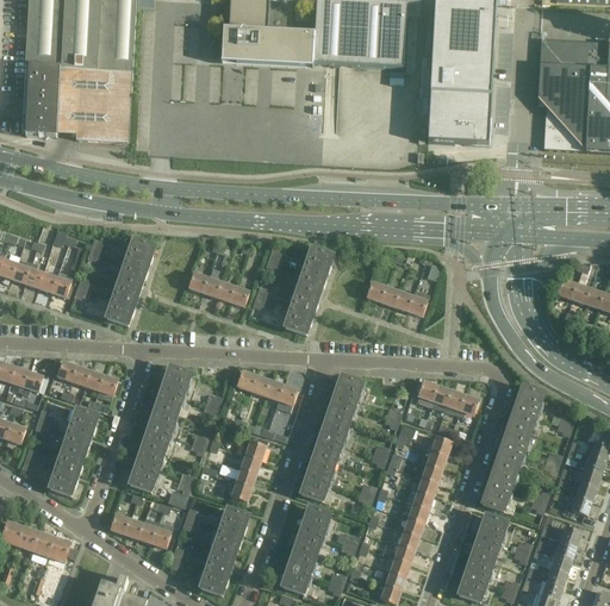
[(29,0),(26,66),(61,68),(73,68),(74,49),(43,48),(44,0),(29,0)]
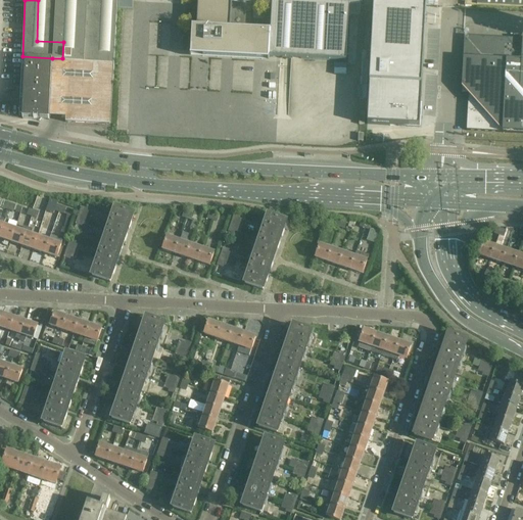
[(62,58),(83,59),(86,0),(38,0),(37,41),(63,42),(62,58)]
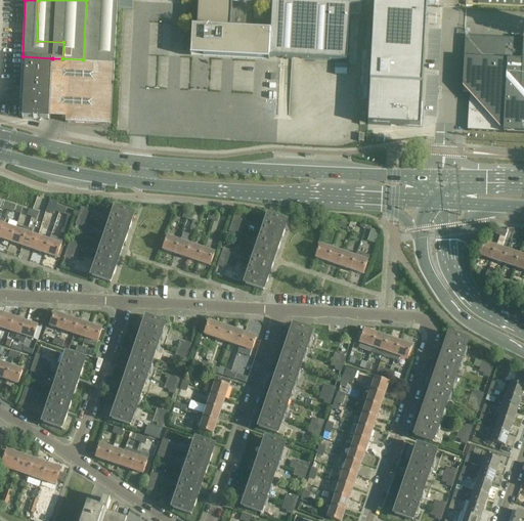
[(66,120),(110,122),(114,80),(118,0),(86,0),(83,59),(62,58),(52,58),(49,114),(67,115),(66,120)]
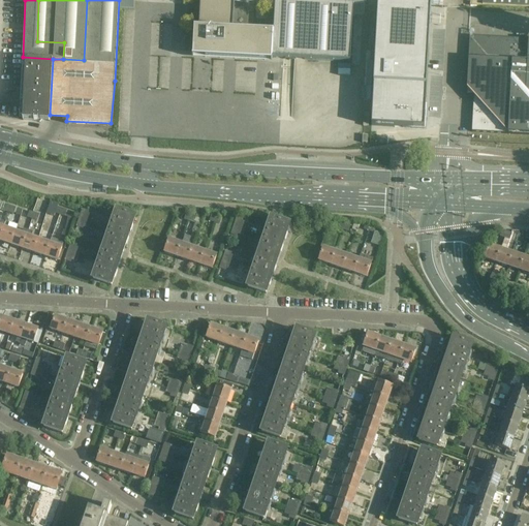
[(199,0),(198,26),(194,25),(193,51),(231,53),(231,54),(272,56),(350,60),(353,4),(353,3),(363,4),(364,4),(364,0),(199,0)]
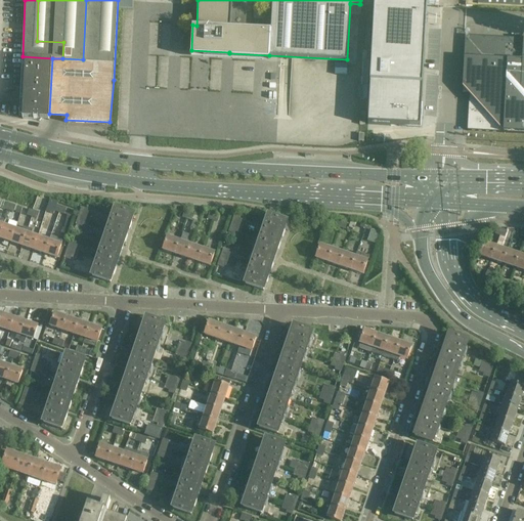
[(375,2),(367,122),(419,125),(426,5),(375,2)]
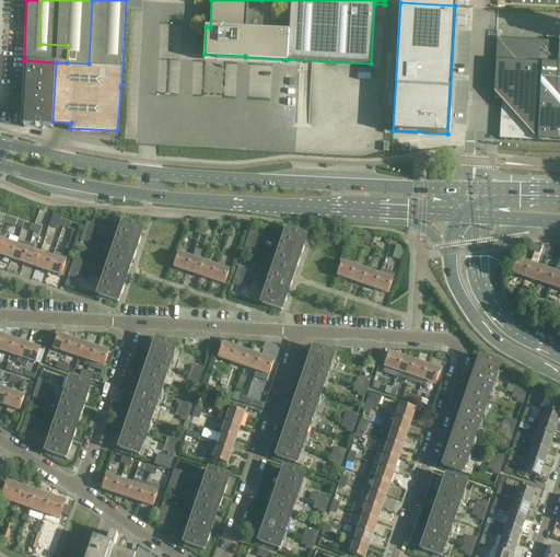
[(493,91),(493,99),(501,99),(499,137),(559,140),(559,38),(544,38),(497,36),(493,91)]
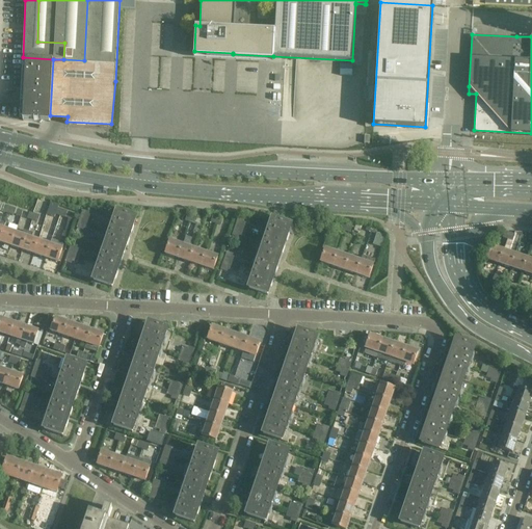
[(23,57),(19,114),(23,114),(23,118),(33,120),(38,120),(40,121),(42,120),(50,120),(50,115),(53,59),(23,57)]
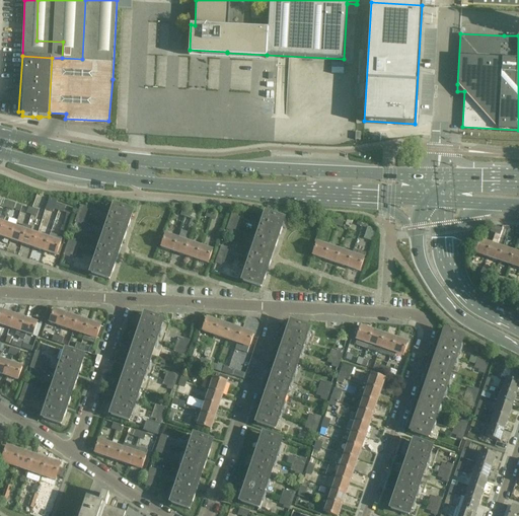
[(81,219),(85,207),(86,205),(81,203),(75,220),(80,221),(81,219)]
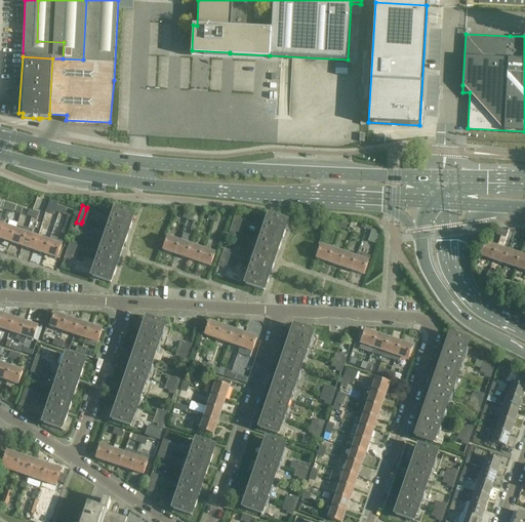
[(125,240),(128,232),(127,232),(128,229),(129,230),(131,222),(133,213),(115,207),(104,241),(122,247),(124,240),(125,240)]
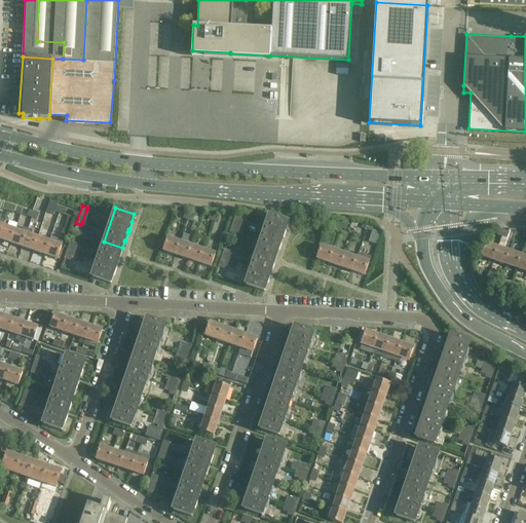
[(86,210),(82,222),(87,224),(91,212),(86,210)]
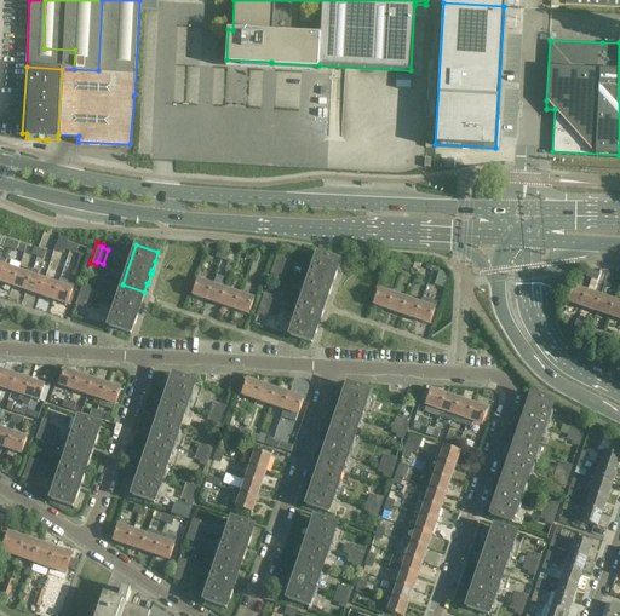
[(277,274),(277,271),(282,257),(283,254),(277,252),(270,271),(277,274)]
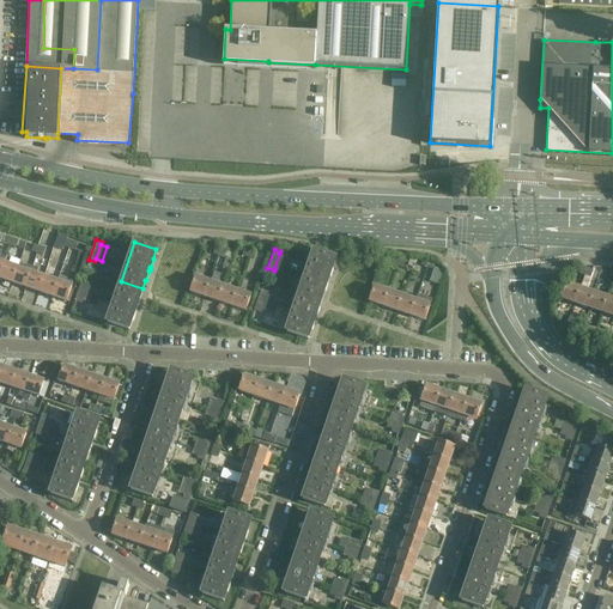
[(328,276),(329,276),(333,268),(332,267),(335,259),(314,250),(301,291),(321,298),(325,290),(326,290),(328,280),(327,280),(328,276)]
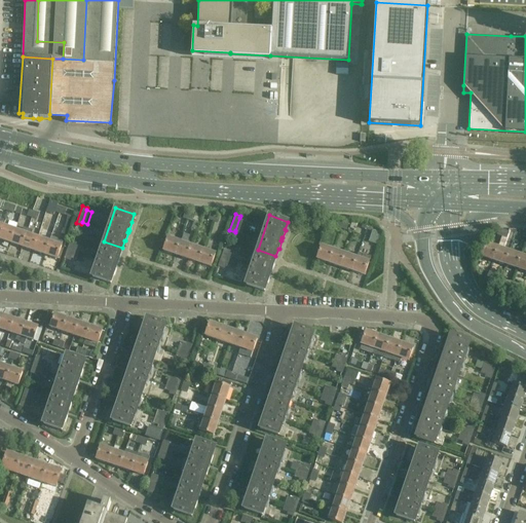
[(239,218),(235,230),(240,231),(245,219),(239,218)]
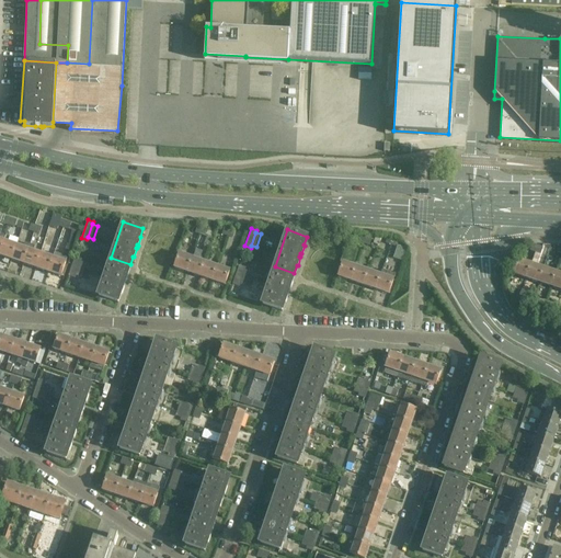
[(0,249),(0,252),(11,257),(15,243),(4,239),(6,234),(0,249)]
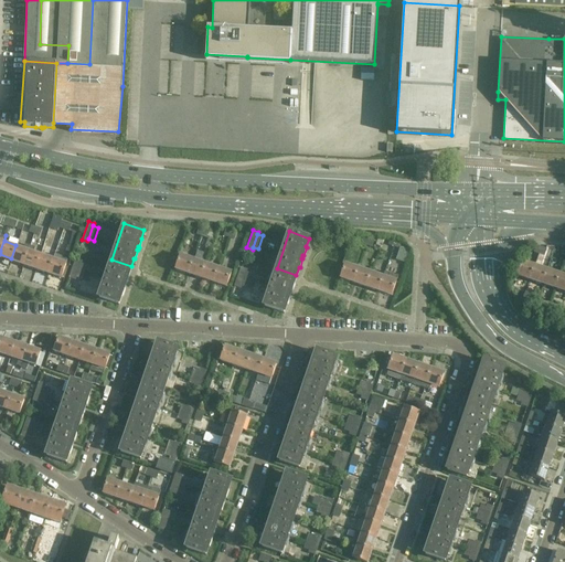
[(11,258),(23,263),(30,244),(25,242),(23,247),(16,245),(11,258)]
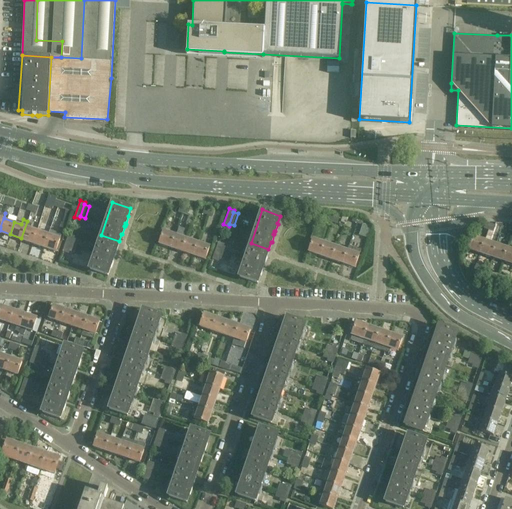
[(21,238),(33,242),(37,230),(30,227),(32,222),(27,221),(21,238)]
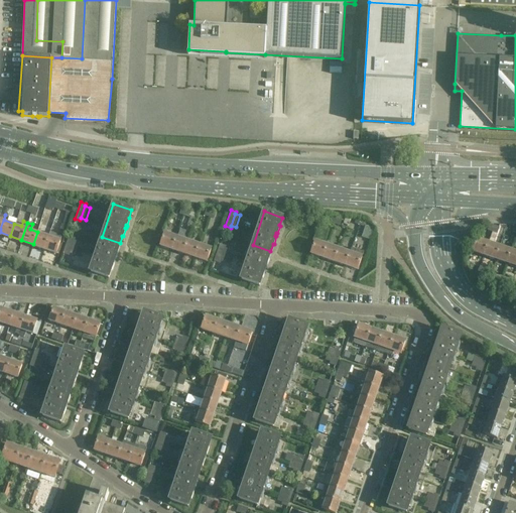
[(48,236),(44,248),(55,252),(60,240),(61,234),(50,230),(48,236)]
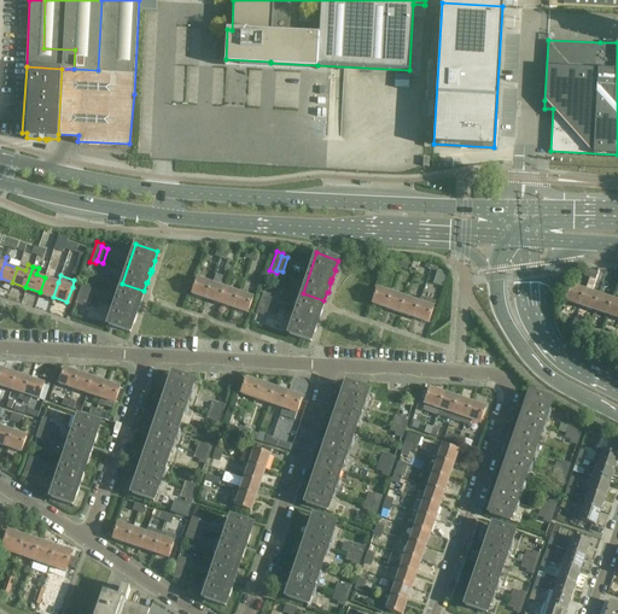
[(40,292),(53,297),(58,282),(45,278),(40,292)]
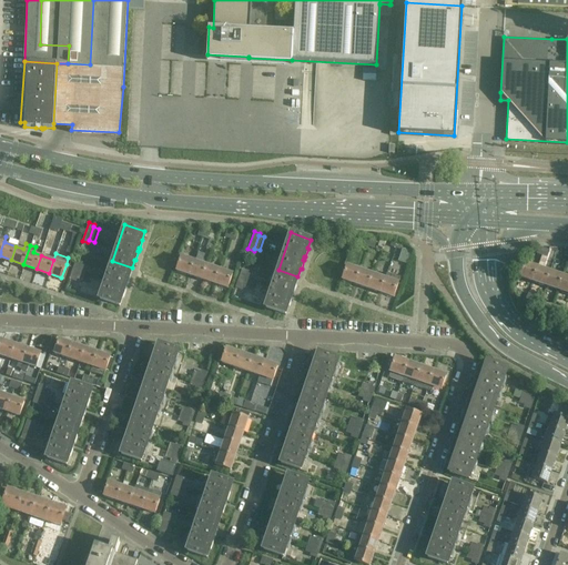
[(190,273),(194,260),(182,255),(176,269),(190,273)]
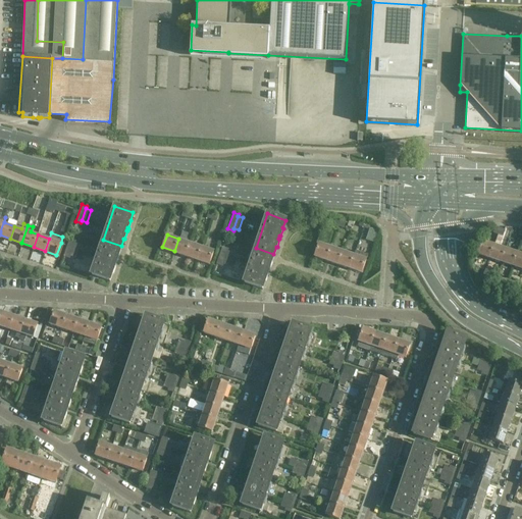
[(70,254),(74,242),(75,240),(70,238),(64,254),(69,256),(70,254)]
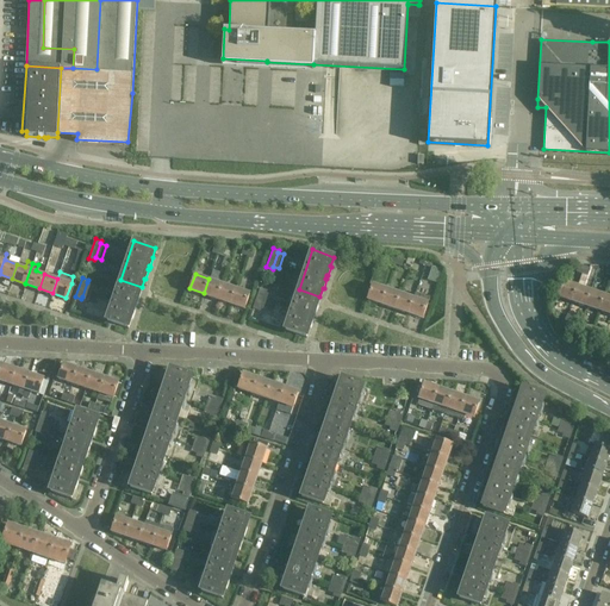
[(222,283),(209,279),(204,293),(217,298),(222,283)]
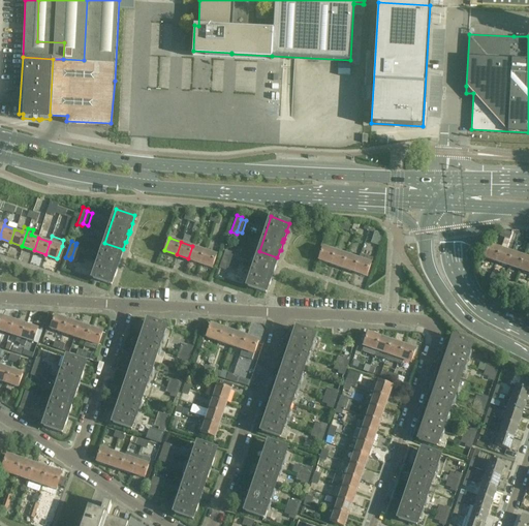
[(120,256),(123,249),(104,243),(93,277),(111,283),(114,275),(115,276),(118,268),(117,268),(118,265),(119,265),(121,256),(120,256)]
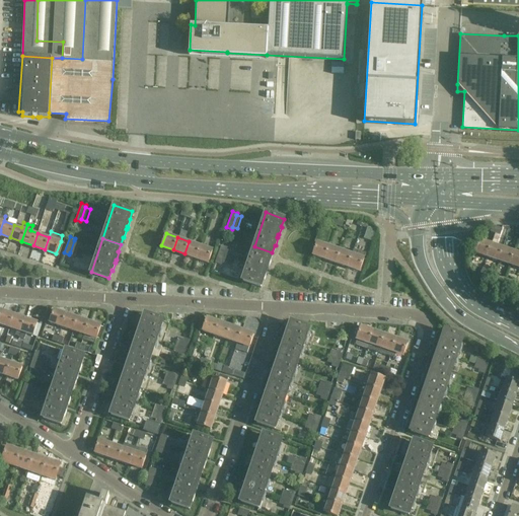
[(487,254),(492,242),(479,239),(475,251),(487,254)]
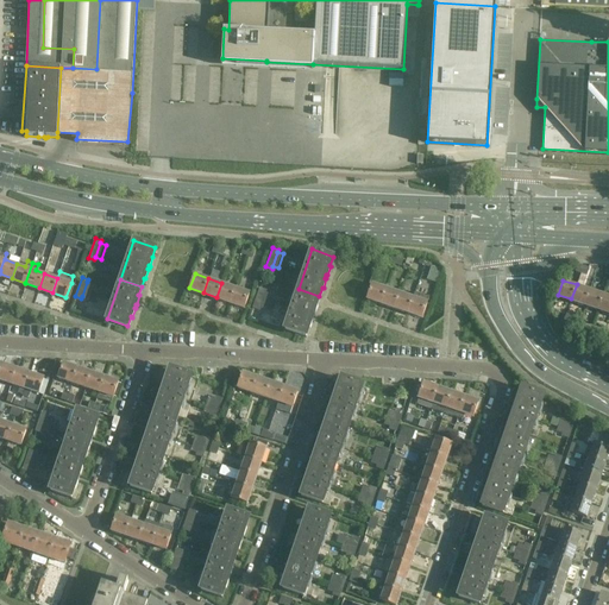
[(87,282),(82,296),(88,298),(93,284),(87,282)]
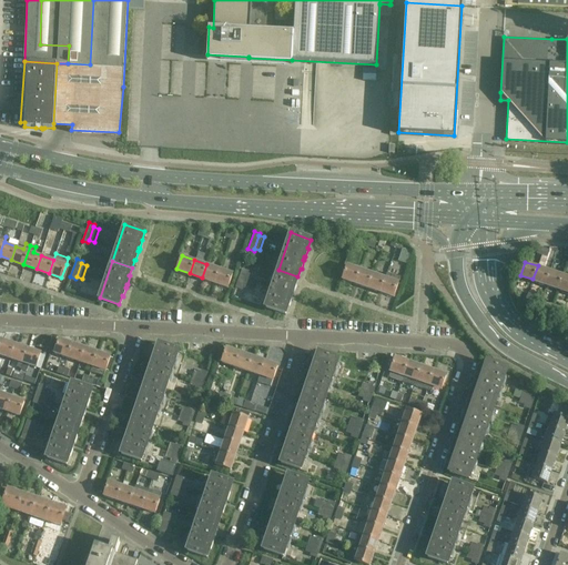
[(220,269),(206,264),(202,278),(214,282),(220,269)]
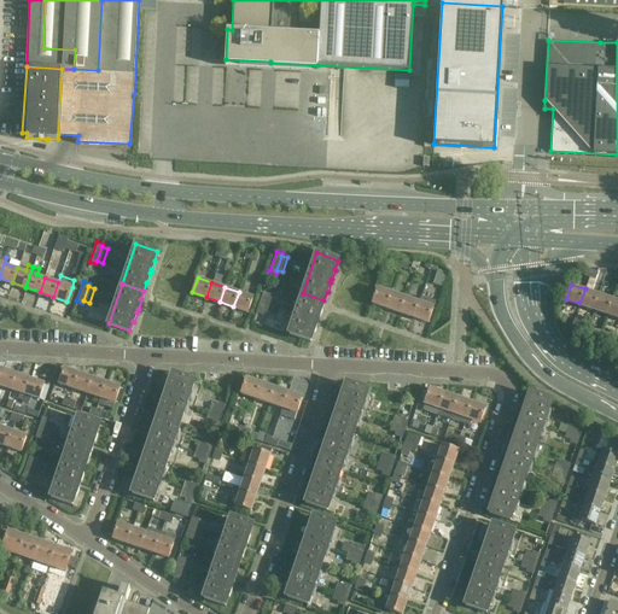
[(386,307),(392,292),(378,287),(373,302),(386,307)]
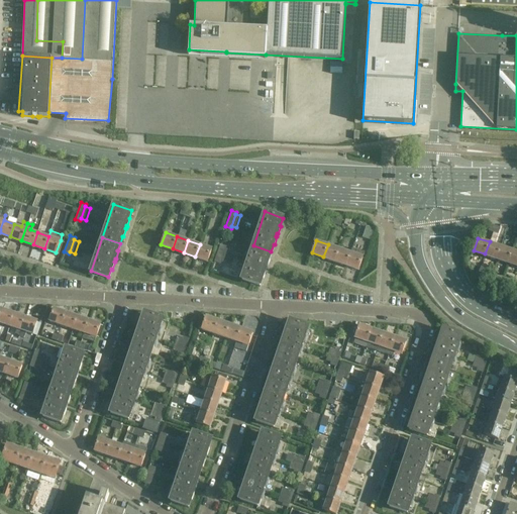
[(501,245),(490,241),(485,253),(497,258),(501,245)]
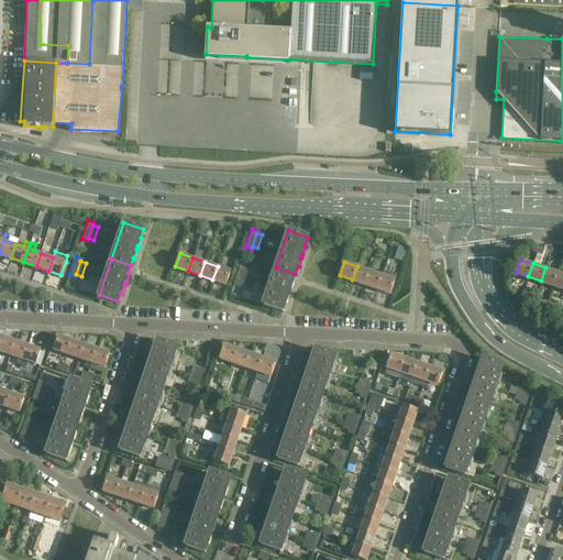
[(541,281),(553,285),(558,272),(559,267),(560,265),(555,263),(554,266),(555,266),(553,271),(545,267),(541,281)]
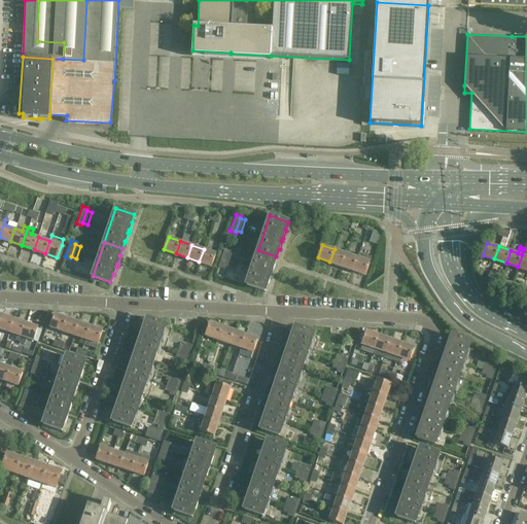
[(224,265),(229,252),(230,250),(224,248),(218,265),(223,267),(224,265)]
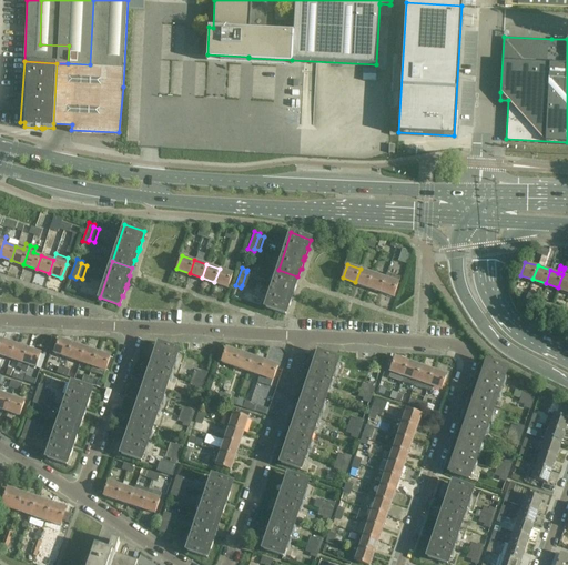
[(220,269),(214,282),(227,286),(232,273),(220,269)]
